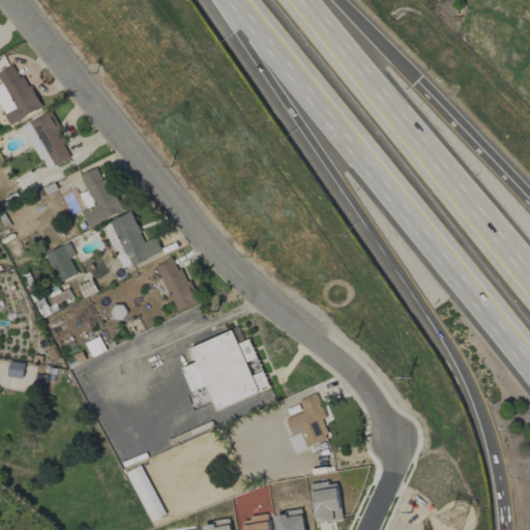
[(0,71),(0,80),(2,84),(0,85),(0,104),(10,124),(40,109),(17,64),(0,71)]
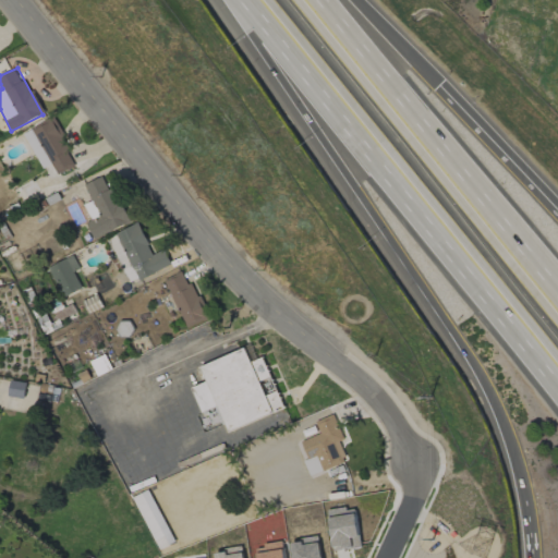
[(74,167),(67,150),(70,149),(53,118),(23,133),(41,169),(52,164),(58,174),(74,167)]
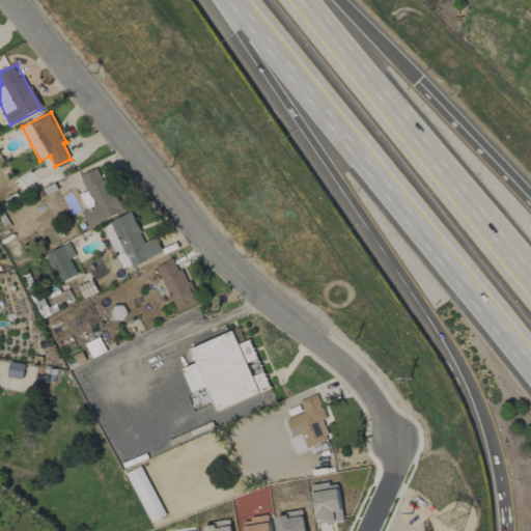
[(123,213),(109,178),(103,180),(98,169),(82,175),(94,206),(83,212),(88,227),(123,213)]
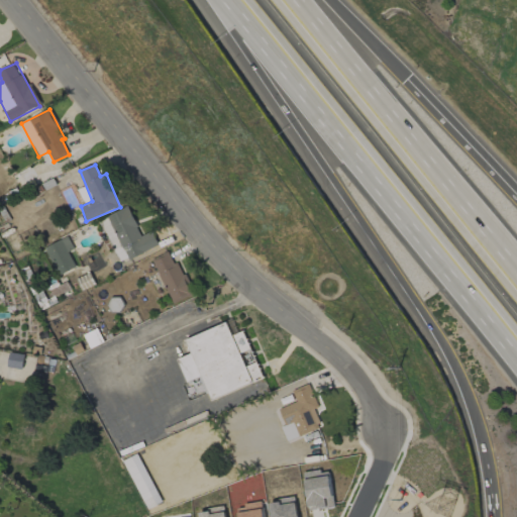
[(91,201),(86,187),(79,189),(83,204),(91,201)]
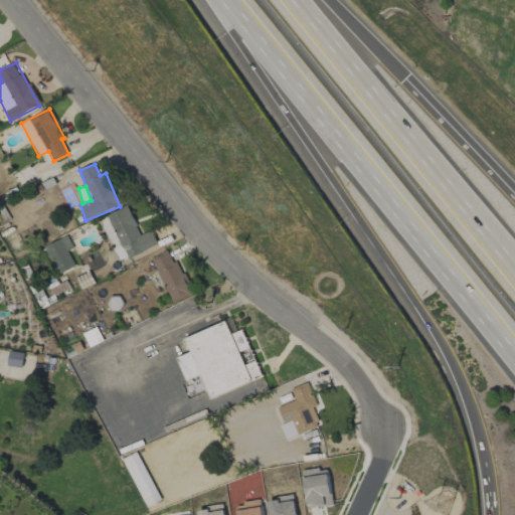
[(158,244),(152,230),(141,235),(128,206),(100,219),(112,246),(119,243),(123,251),(117,253),(120,262),(158,244)]
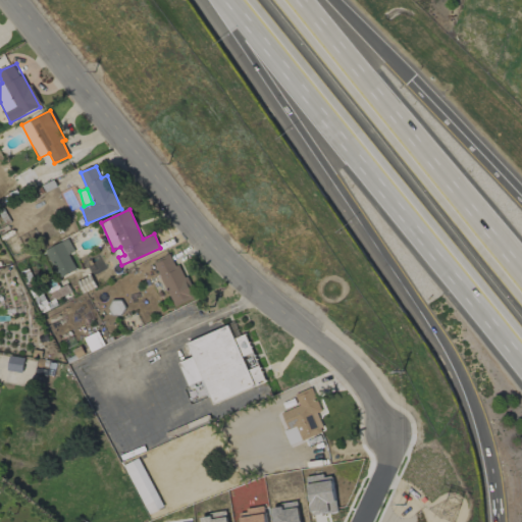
[(76,270),(69,255),(74,252),(68,239),(46,250),(59,278),(76,270)]
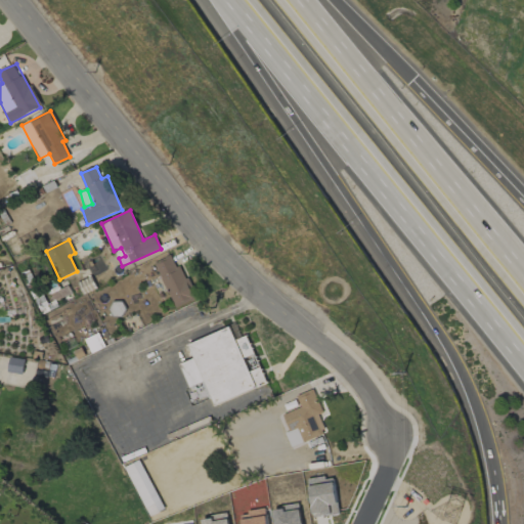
[(156,262),(175,309),(194,301),(175,254),(156,262)]
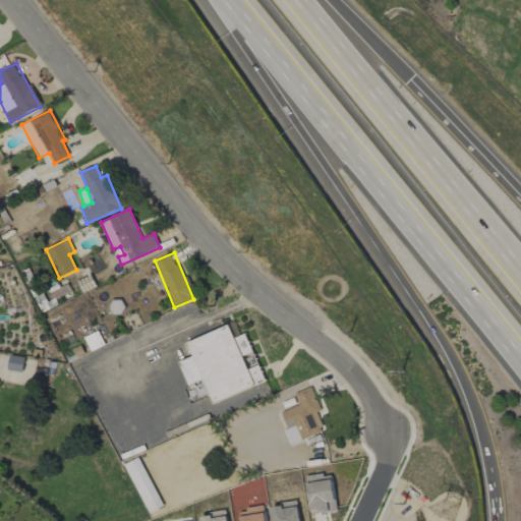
[(246,333),(234,338),(229,326),(187,341),(192,357),(180,361),(188,386),(205,380),(213,403),(265,384),(246,333)]
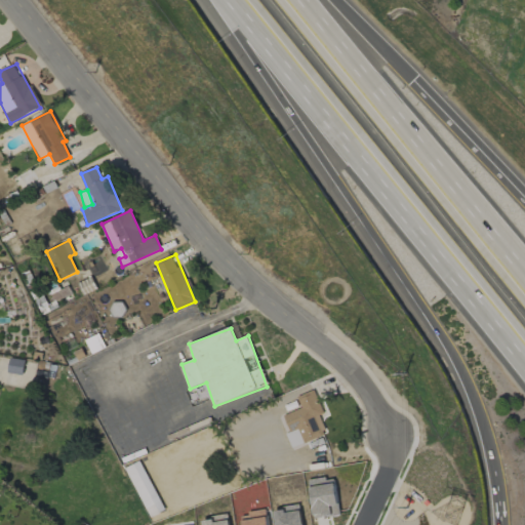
[(292,450),(326,435),(318,415),(324,413),(314,390),(295,398),(300,408),(283,415),(290,432),(285,434),(292,450)]
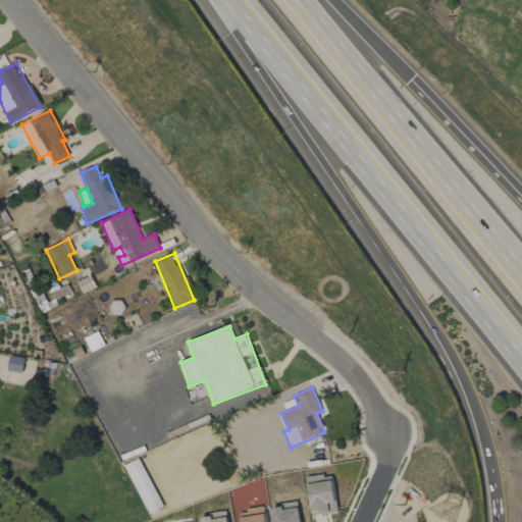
[(163,508),(140,458),(124,465),(149,515),(163,508)]
